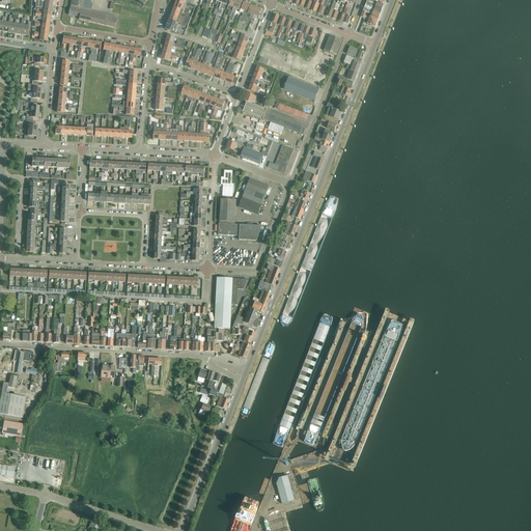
[(114,28),(116,19),(114,18),(115,17),(95,11),(94,14),(93,12),(93,11),(90,10),(90,12),(89,11),(89,10),(82,8),(84,0),(72,0),(71,5),(71,8),(70,7),(68,15),(79,18),(79,20),(114,28)]
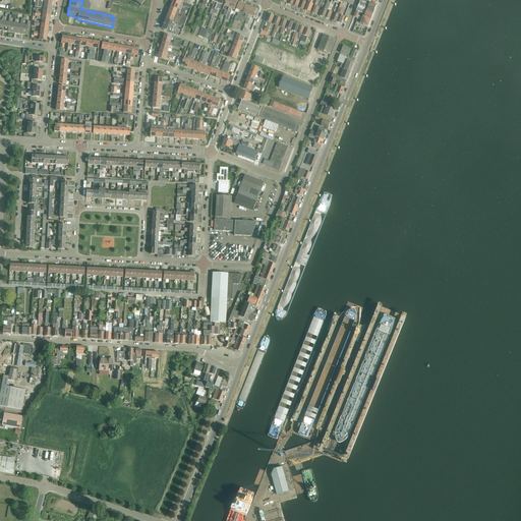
[(176,0),(173,0),(170,10),(179,14),(182,5),(185,5),(184,6),(191,9),(192,6),(189,5),(176,0)]
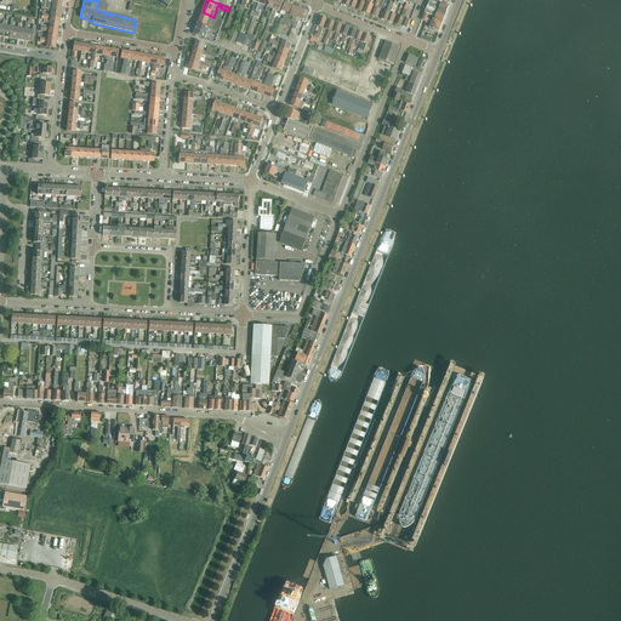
[(260,0),(256,12),(255,15),(258,16),(262,6),(265,6),(267,0),(260,0)]
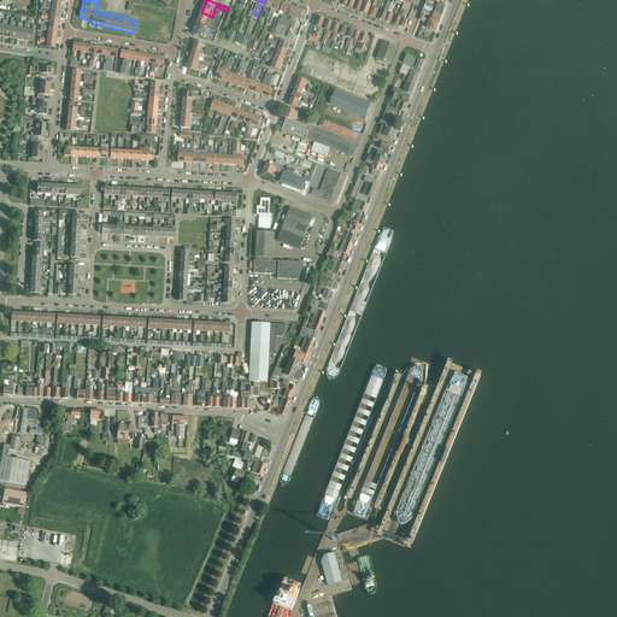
[(266,19),(268,19),(276,0),(274,0),(268,0),(264,11),(266,12),(266,16),(268,16),(266,19)]
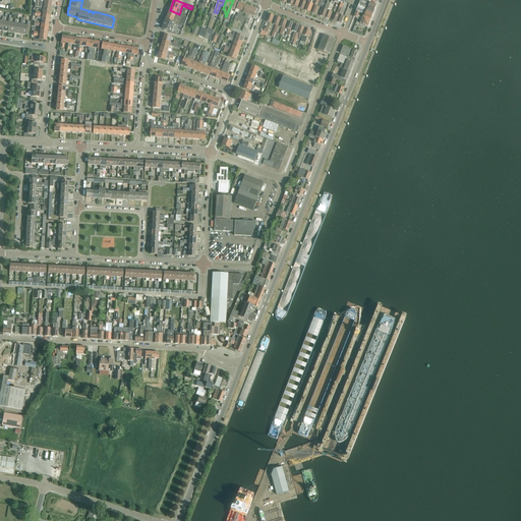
[(233,0),(226,16),(225,19),(228,20),(230,15),(232,9),(234,10),(237,2),(233,0)]
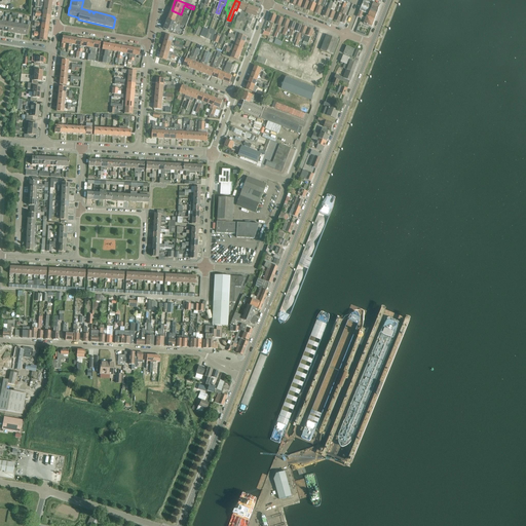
[(311,0),(307,10),(313,12),(316,5),(313,3),(314,0),(311,0)]
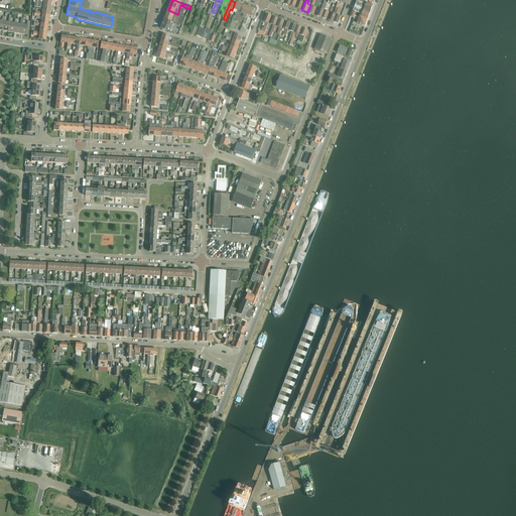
[(357,0),(354,8),(363,11),(361,16),(368,19),(373,5),(367,3),(367,0),(357,0)]
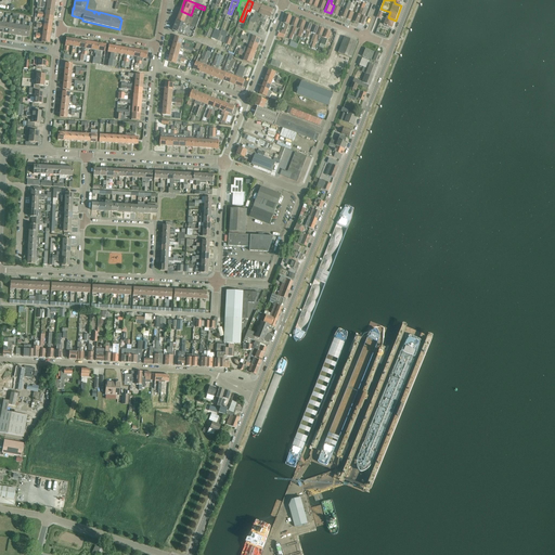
[(340,17),(346,20),(351,3),(349,1),(346,10),(344,9),(340,17)]
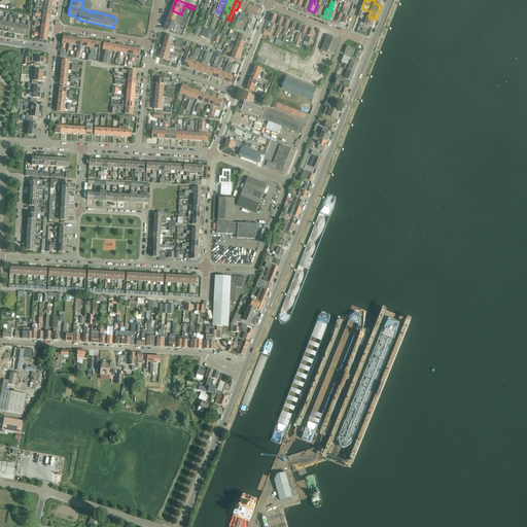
[(239,16),(235,28),(239,30),(242,22),(244,15),(248,5),(242,3),(240,9),(239,9),(238,12),(241,13),(240,18),(239,16)]
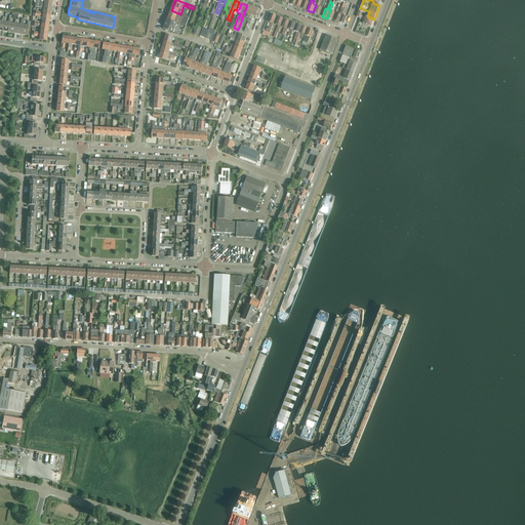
[(332,3),(327,18),(332,19),(335,12),(332,11),(335,4),(332,3)]
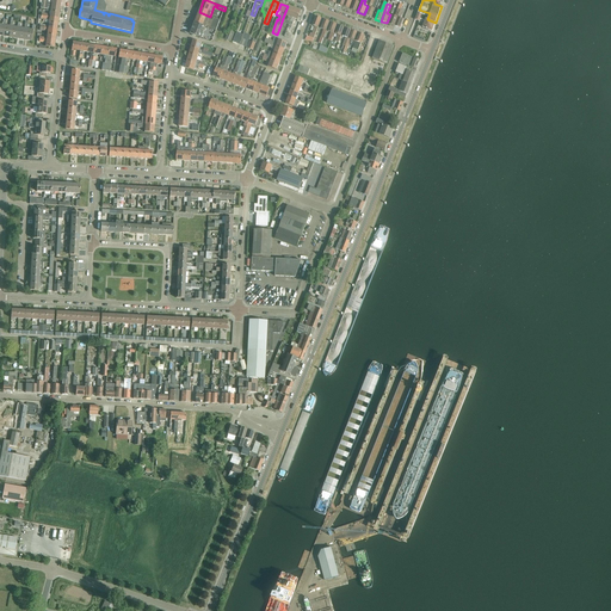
[(288,20),(283,18),(281,25),(285,26),(287,24),(289,25),(295,8),(289,6),(285,16),(289,17),(288,20)]
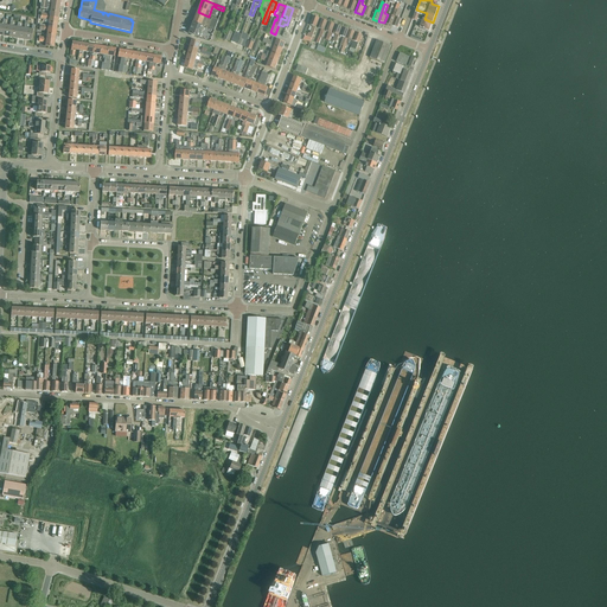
[(293,8),(287,25),(286,27),(288,29),(289,26),(291,26),(293,19),(295,20),(299,11),(293,8)]
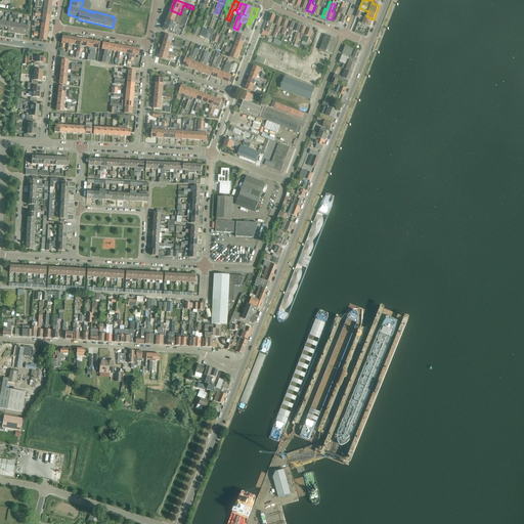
[(333,20),(338,23),(343,9),(341,8),(339,14),(336,13),(333,20)]
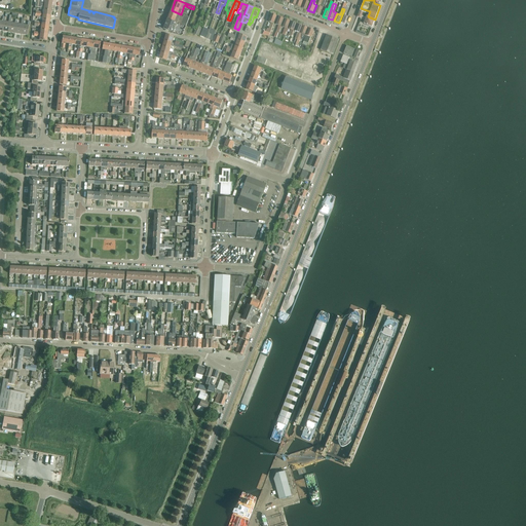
[(370,11),(361,8),(358,17),(361,19),(362,16),(366,19),(364,24),(372,27),(375,20),(368,16),(370,11)]
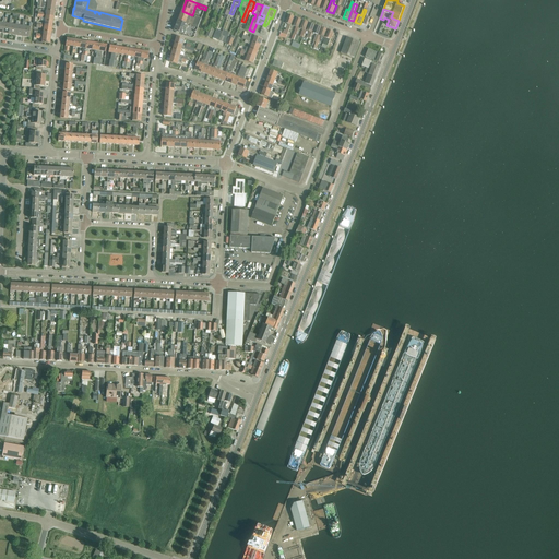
[(366,10),(360,24),(366,26),(369,19),(367,18),(369,11),(367,10),(366,10)]
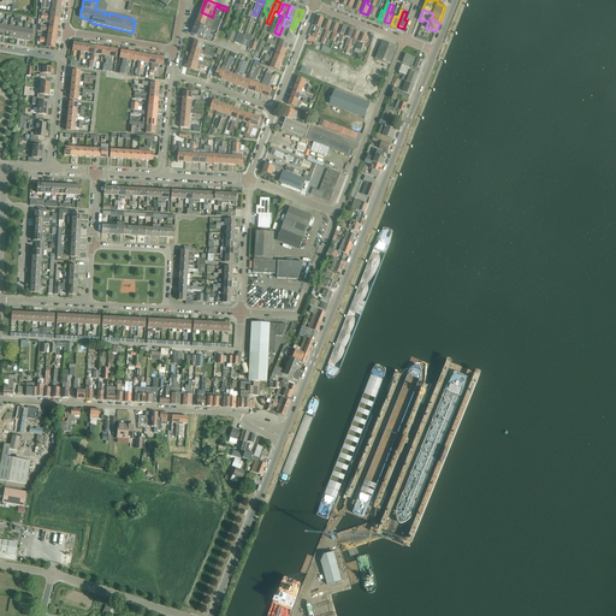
[(201,12),(197,23),(218,31),(221,21),(212,17),(201,12)]
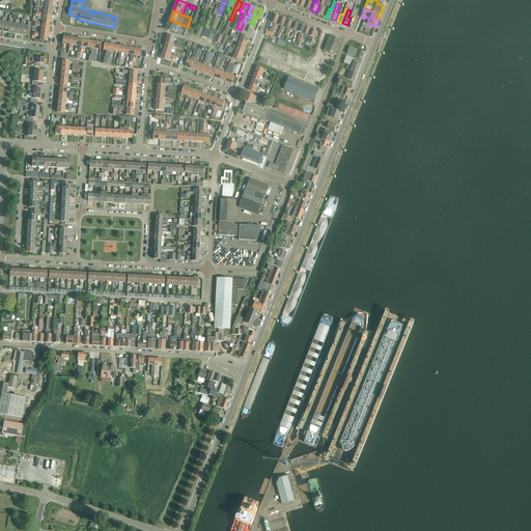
[(272,37),(277,22),(279,19),(279,17),(274,15),(271,22),(274,23),(272,29),(270,29),(269,32),(267,31),(266,34),(272,37)]
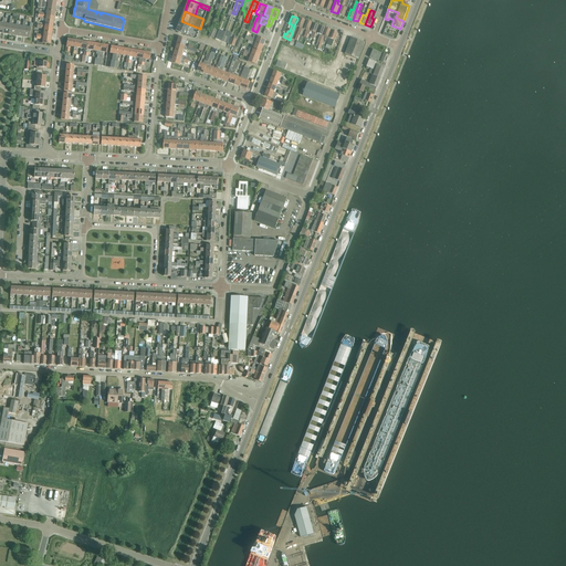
[(1,33),(9,34),(10,24),(11,24),(12,20),(12,17),(10,17),(10,20),(9,24),(4,23),(3,23),(1,33)]
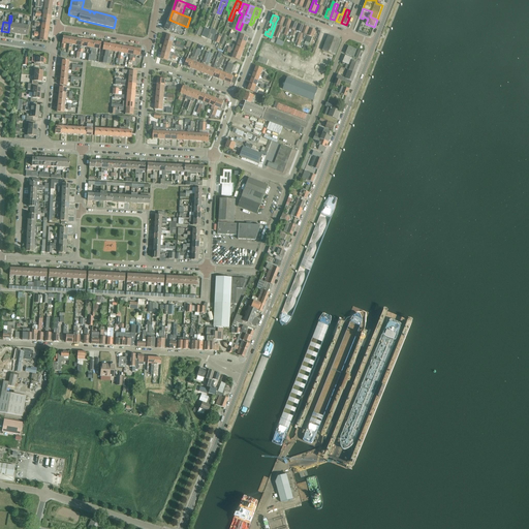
[(279,19),(278,19),(276,22),(278,23),(277,25),(280,26),(276,37),(278,38),(279,37),(280,33),(285,19),(280,17),(279,19)]
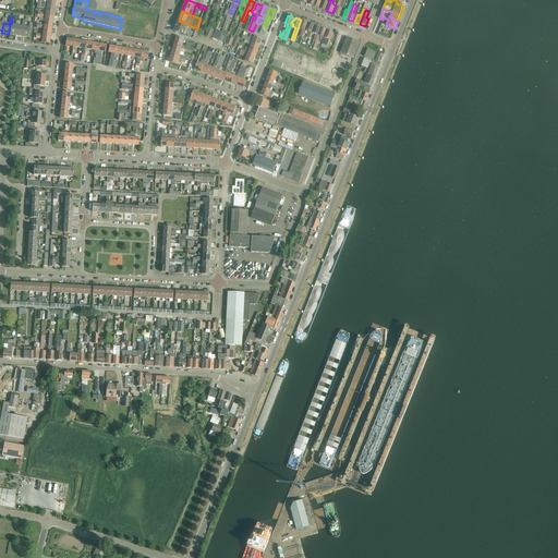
[(9,34),(15,35),(16,25),(17,25),(19,21),(16,21),(15,25),(11,24),(10,24),(9,34)]
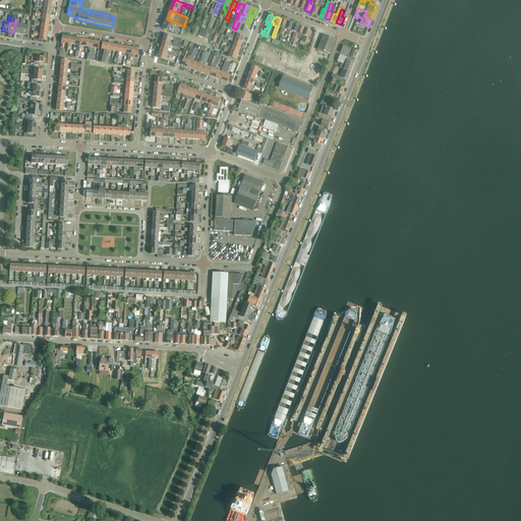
[(184,26),(167,19),(163,30),(170,33),(173,34),(177,35),(180,36),(181,35),(184,26)]
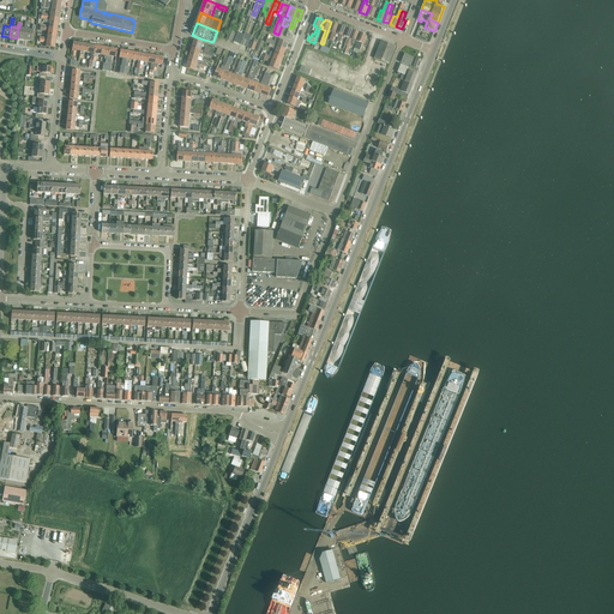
[(330,40),(330,41),(332,41),(333,40),(338,25),(332,23),(329,31),(332,32),(330,40)]
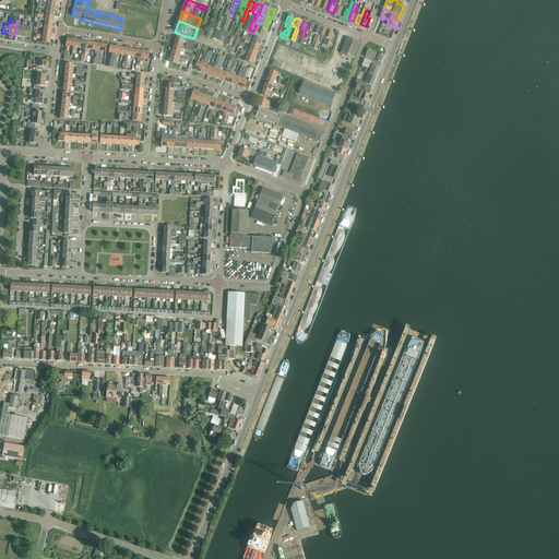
[(15,35),(22,36),(24,26),(25,22),(23,22),(22,26),(18,25),(16,25),(15,35)]
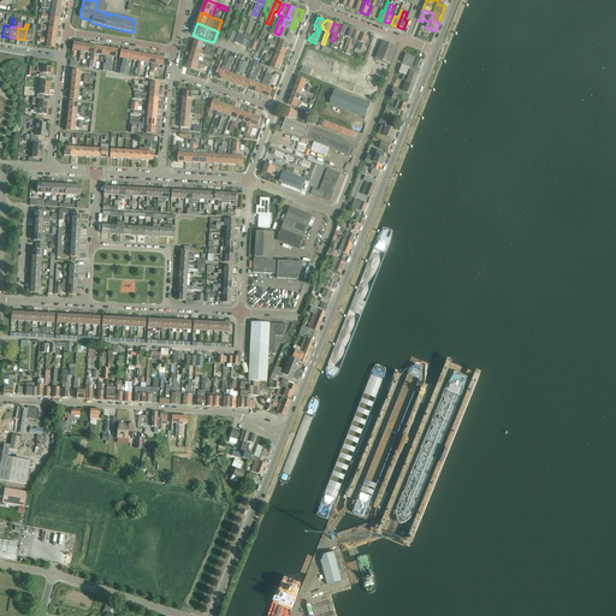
[(27,29),(24,40),(31,41),(34,30),(35,25),(33,25),(31,30),(27,29)]
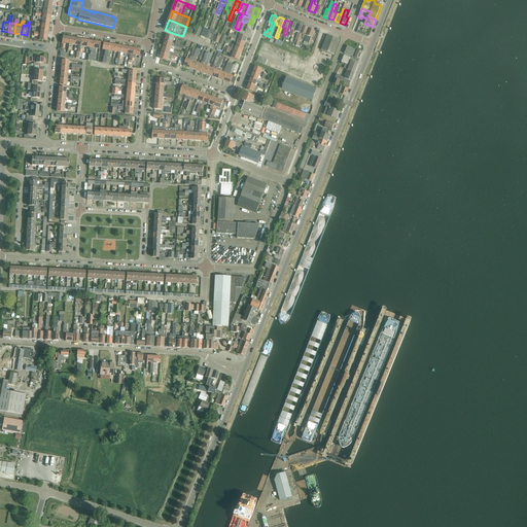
[(289,36),(292,37),(297,24),(291,22),(288,29),(291,30),(291,31),(289,36)]
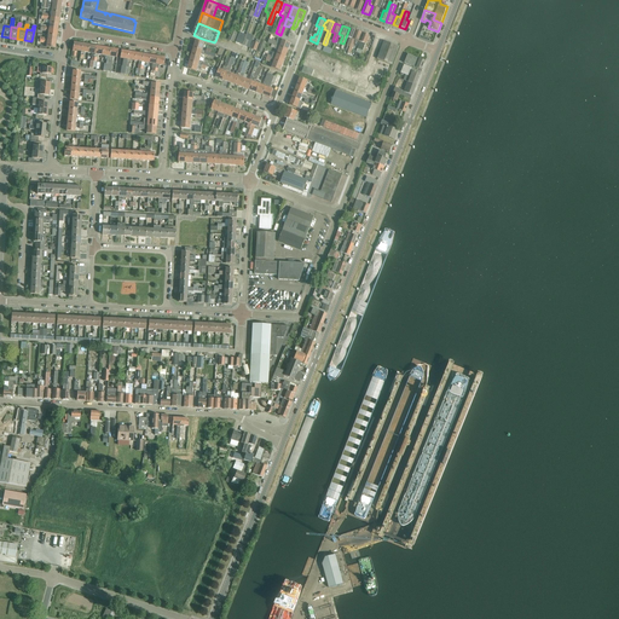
[(229,40),(235,42),(238,33),(236,32),(236,30),(232,29),(229,40)]
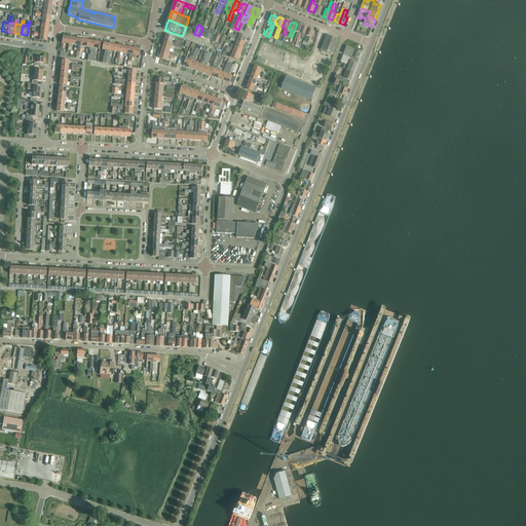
[(294,43),(296,44),(303,27),(297,25),(295,31),(298,32),(295,39),(294,43)]
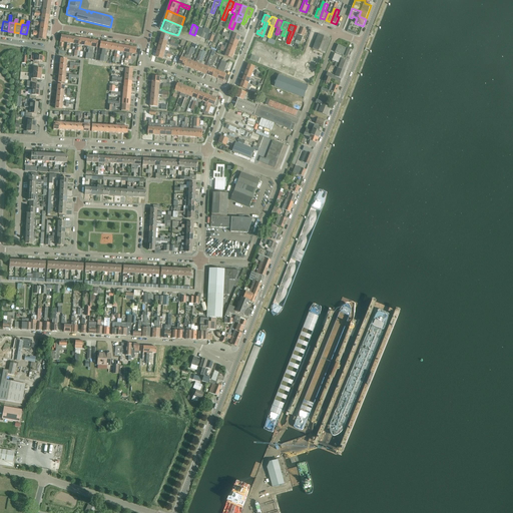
[(289,43),(291,44),(293,37),(297,39),(299,35),(298,34),(300,27),(296,26),(290,39),(289,43)]
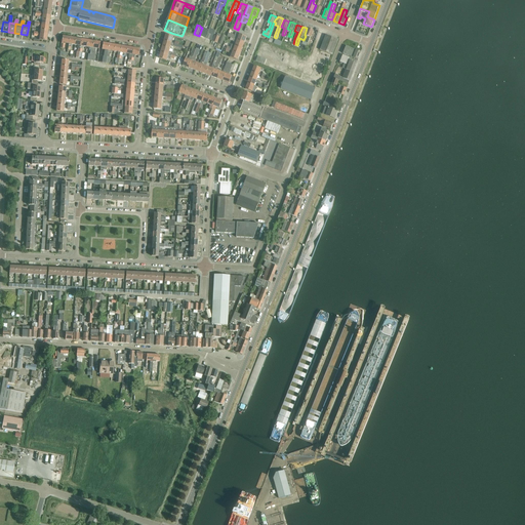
[(203,28),(200,36),(206,39),(209,30),(203,28)]
